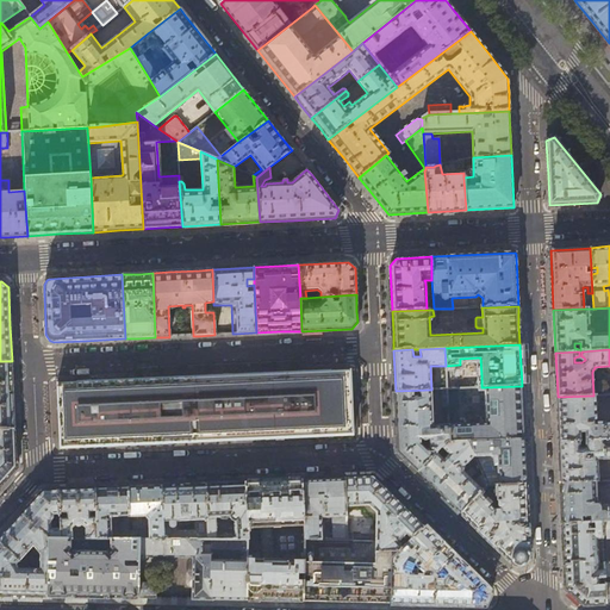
[(13,391),(12,361),(0,361),(0,429),(14,429),(13,391)]
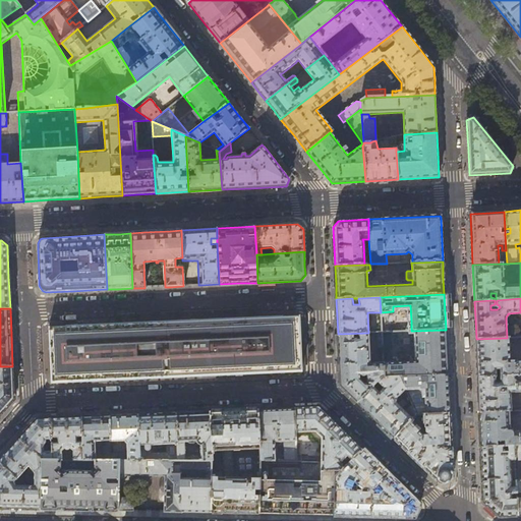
[(51,383),(51,384),(99,382),(129,380),(158,379),(188,378),(224,375),(253,374),(283,373),(301,372),(301,371),(301,359),(300,346),(299,332),(299,323),(299,316),(298,316),(250,319),(223,320),(203,321),(184,322),(167,323),(145,324),(119,325),(90,326),(62,327),(49,328),(48,328),(49,347),(50,366),(51,383)]
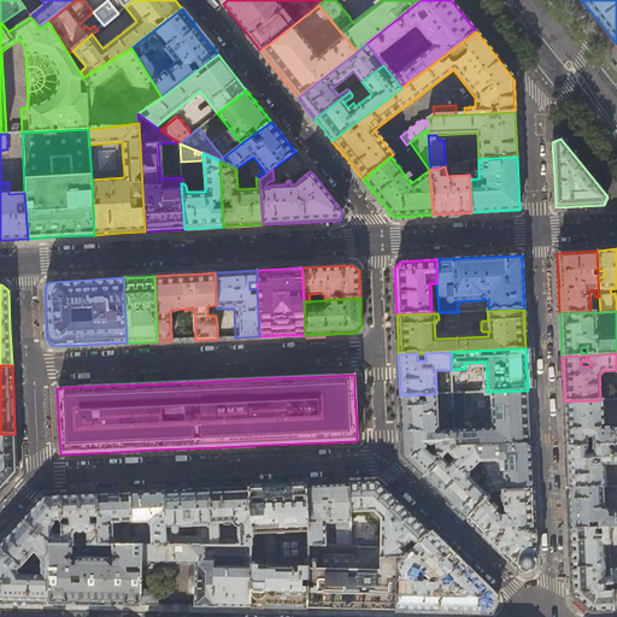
[(528,391),(491,392),(492,428),(453,429),(454,447),(472,447),(530,445),(529,417),(528,391)]
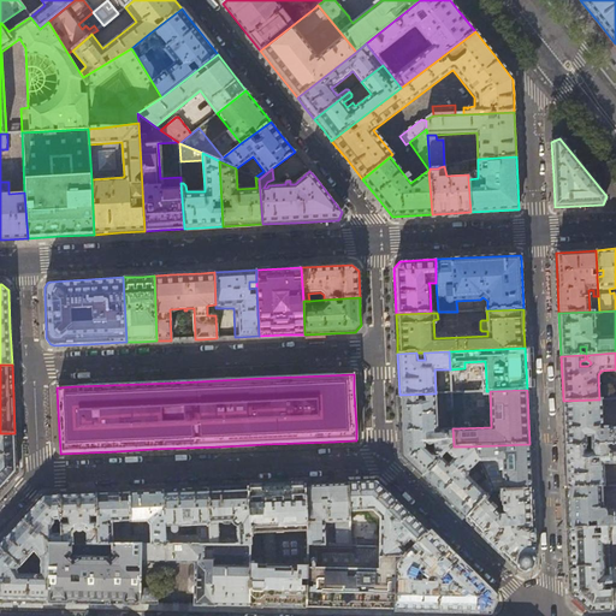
[(437,430),(436,394),(400,395),(401,420),(402,457),(410,465),(422,477),(450,446),(454,446),(452,428),(437,430)]
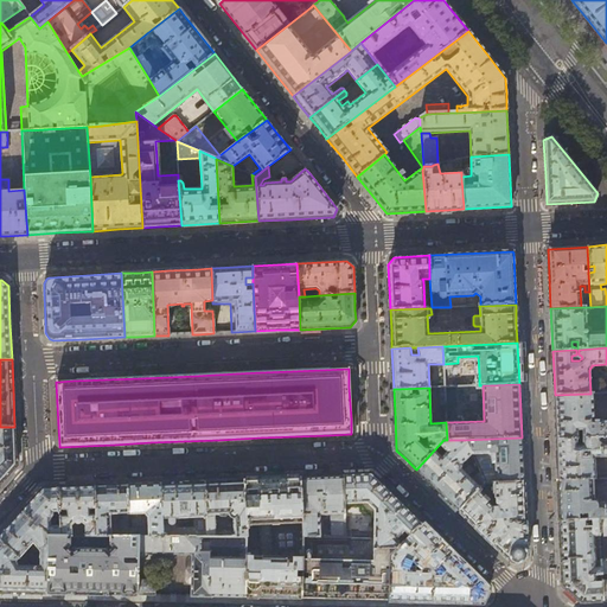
[(606,421),(600,422),(600,420),(593,420),(592,394),(590,394),(555,395),(555,416),(556,439),(575,439),(576,439),(576,432),(582,432),(582,439),(600,438),(606,436),(606,421)]
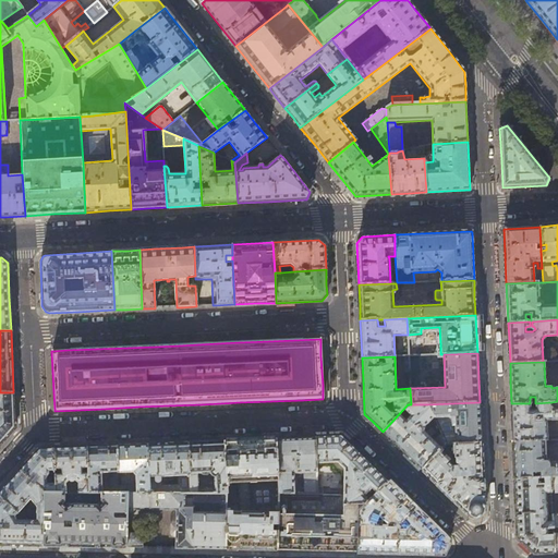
[(0,444),(4,439),(15,428),(14,409),(13,392),(0,392),(0,444)]
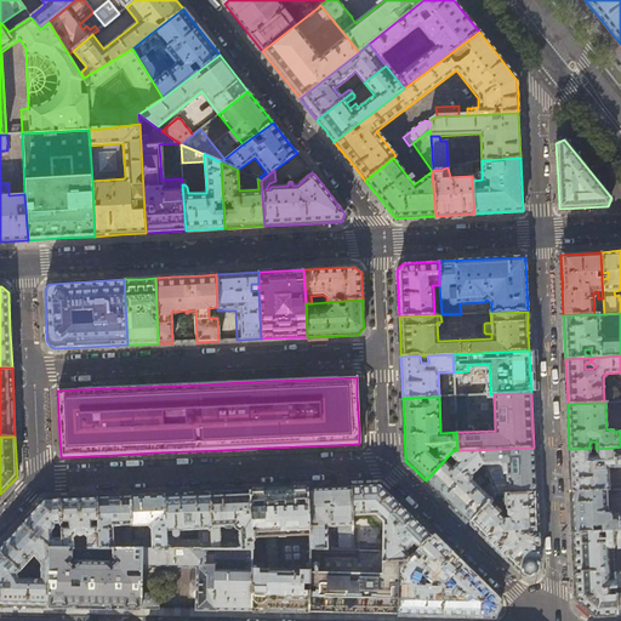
[(534,448),(476,450),(483,466),(491,483),(496,495),(535,493),(534,465),(534,448)]
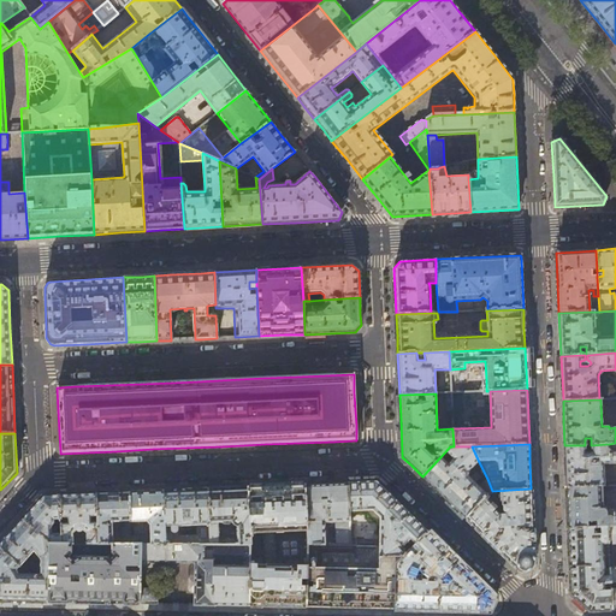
[(615,449),(609,450),(609,444),(591,445),(591,452),(585,452),(584,445),(564,445),(566,463),(567,487),(602,486),(605,486),(605,477),(603,477),(603,465),(615,463),(615,449)]
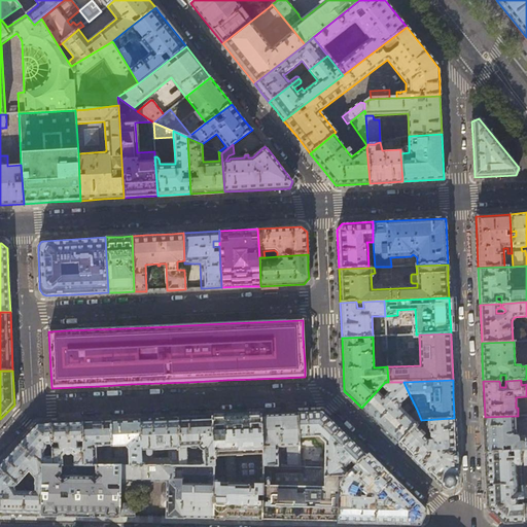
[(403,382),(388,382),(385,382),(361,408),(382,427),(398,444),(415,426),(417,424),(421,420),(417,410),(410,417),(407,414),(410,411),(406,408),(403,411),(400,409),(400,407),(400,405),(410,395),(403,382)]
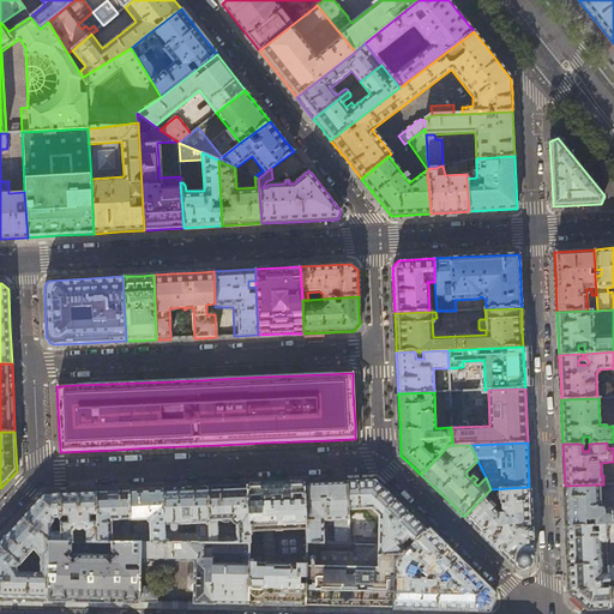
[(375,480),(347,481),(348,510),(366,510),(371,515),(379,517),(378,545),(378,555),(401,555),(408,548),(410,545),(426,530),(398,503),(375,480)]
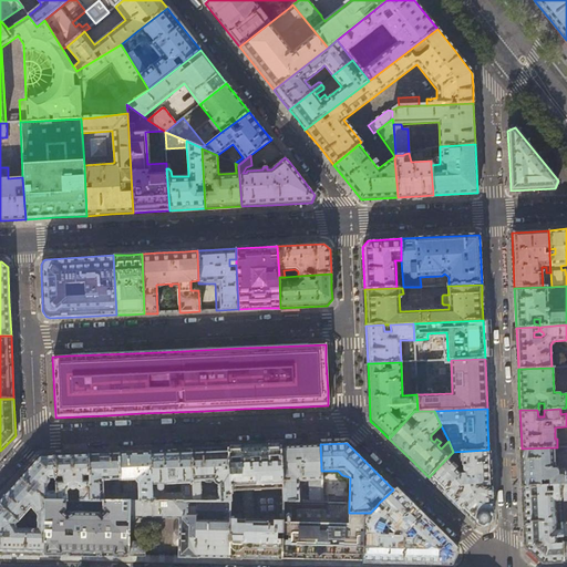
[(298,445),(280,446),(281,472),(282,490),(282,502),(300,502),(300,482),(310,482),(310,502),(322,502),(321,471),(320,444),(298,445)]
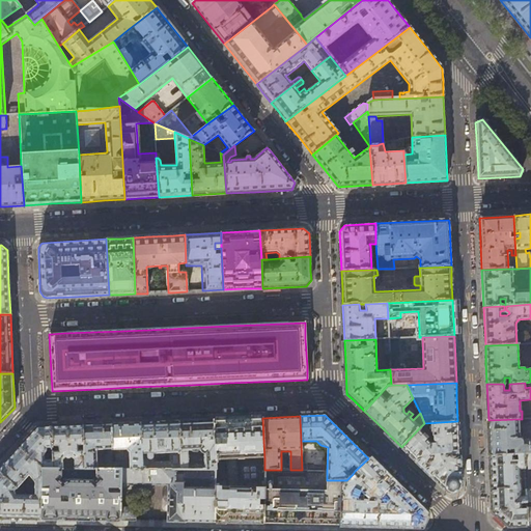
[(239,419),(214,420),(216,459),(264,458),(263,442),(262,418),(239,419)]
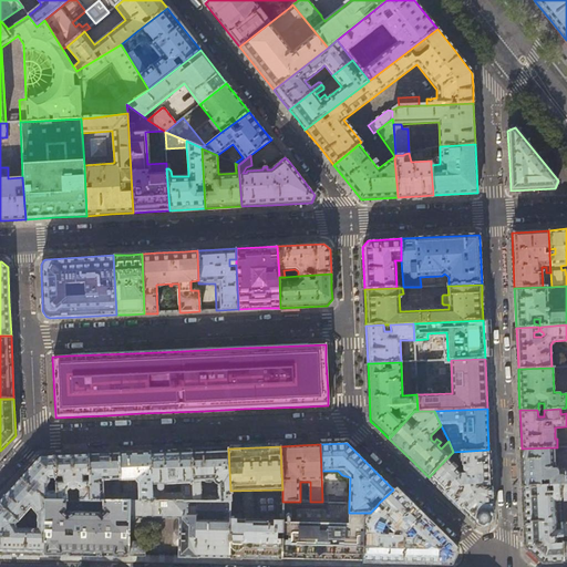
[(540,486),(540,481),(547,481),(547,486),(558,485),(566,484),(566,470),(559,471),(558,468),(557,468),(556,467),(555,467),(554,447),(522,449),(523,467),(523,487),(540,486)]
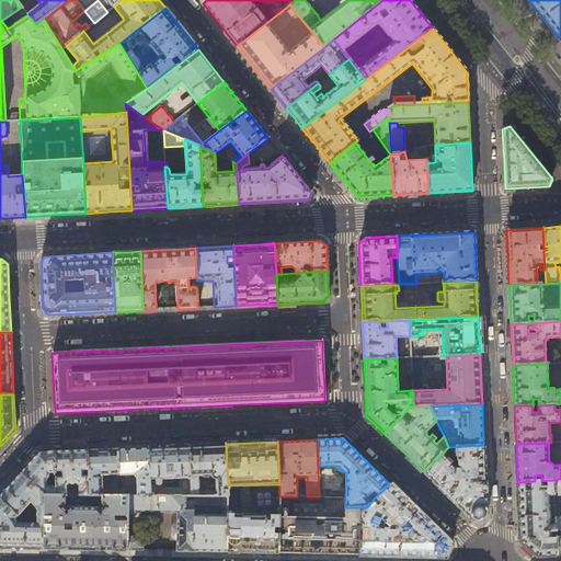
[(228,485),(226,444),(206,444),(190,445),(192,496),(194,496),(228,496),(228,485)]
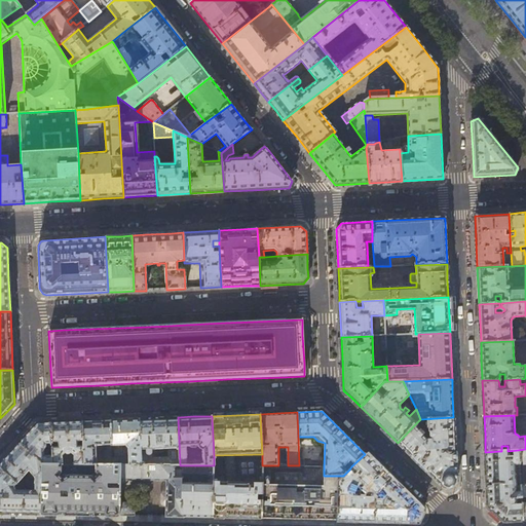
[(160,418),(139,419),(142,465),(175,465),(180,465),(178,417),(160,418)]
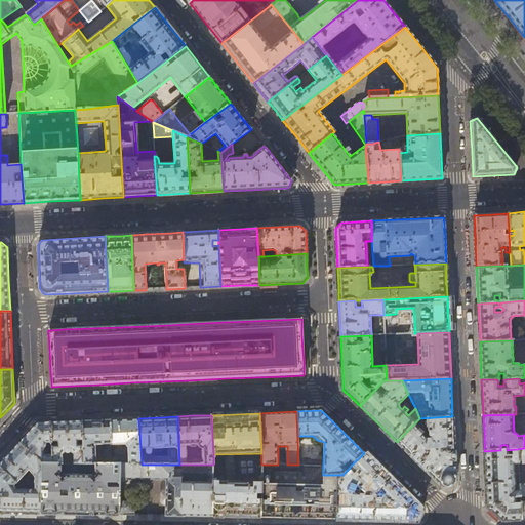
[(452,416),(419,418),(415,422),(427,422),(427,428),(427,429),(429,430),(429,439),(425,439),(417,431),(418,431),(418,430),(418,429),(413,425),(397,442),(417,462),(443,488),(455,483),(453,437),(452,416)]
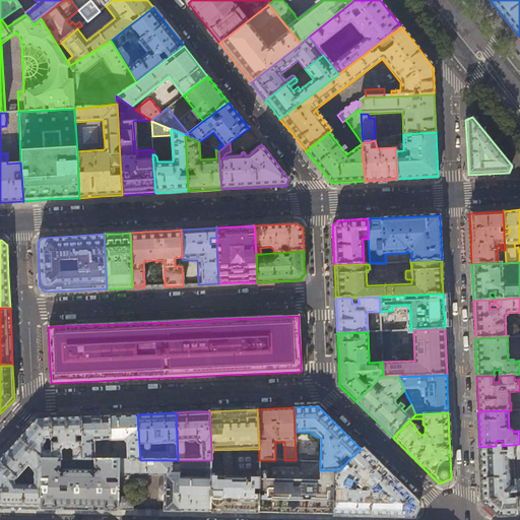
[(124,414),(109,415),(110,440),(110,441),(124,441),(125,442),(126,443),(127,443),(127,452),(111,452),(111,460),(119,460),(140,460),(137,414),(124,414)]
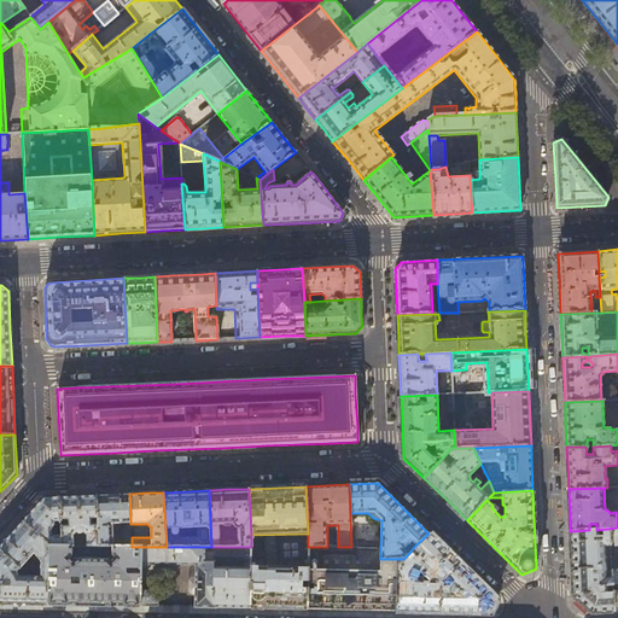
[(115,494),(97,495),(98,546),(111,546),(114,546),(112,524),(126,523),(130,523),(129,494),(115,494)]
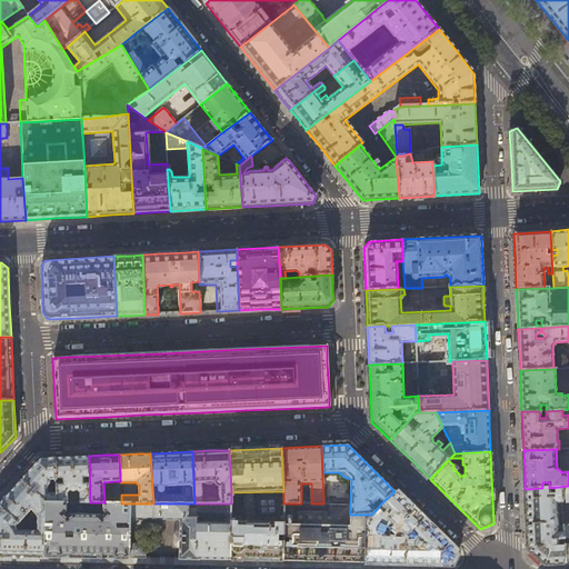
[(76,456),(55,457),(57,483),(57,491),(57,502),(66,502),(68,502),(67,493),(69,490),(70,491),(71,491),(73,492),(75,491),(76,491),(77,490),(77,489),(80,492),(80,502),(90,502),(89,456),(76,456)]
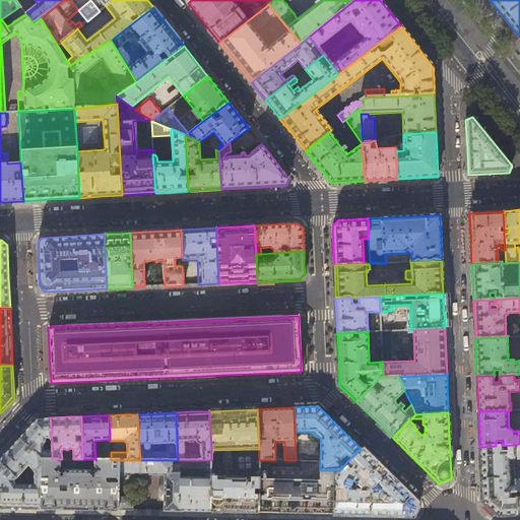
[(29,426),(18,438),(41,459),(52,459),(52,449),(50,449),(50,451),(41,451),(42,445),(44,444),(45,443),(45,442),(52,442),(50,417),(37,418),(29,426)]
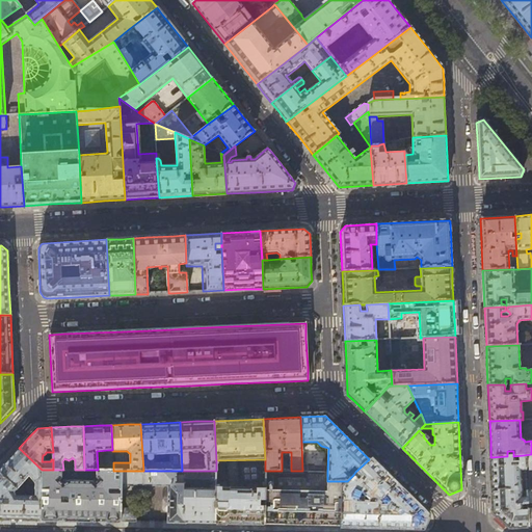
[(41,489),(42,470),(19,448),(8,460),(0,469),(0,473),(17,489),(28,477),(35,483),(35,489),(41,489)]
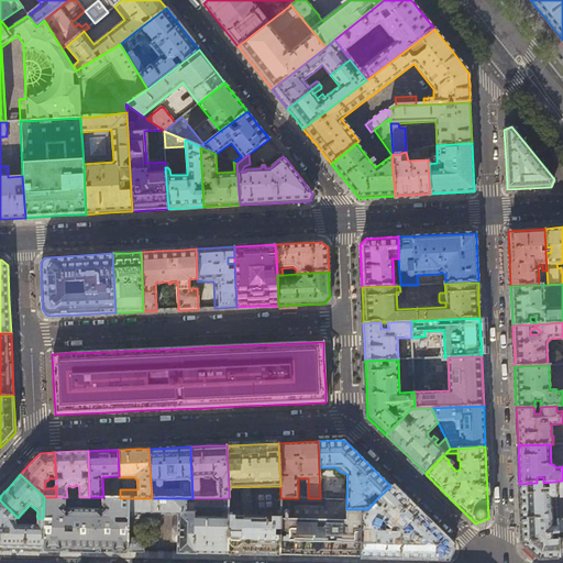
[(555,497),(554,482),(543,483),(537,483),(519,484),(521,517),(522,543),(539,559),(559,558),(556,527),(551,527),(550,498),(555,497)]
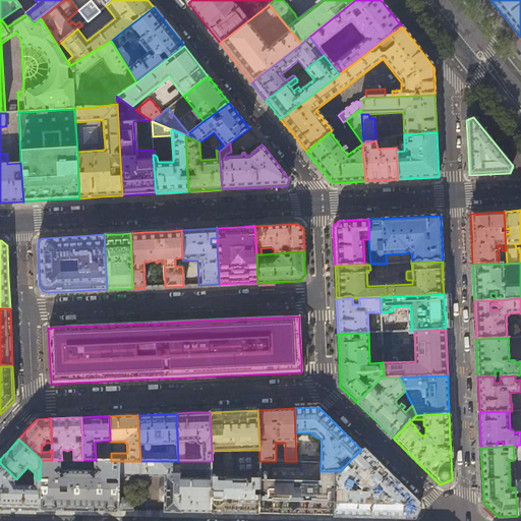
[(259,450),(212,451),(212,461),(211,513),(236,513),(258,514),(259,463),(259,461),(259,450)]
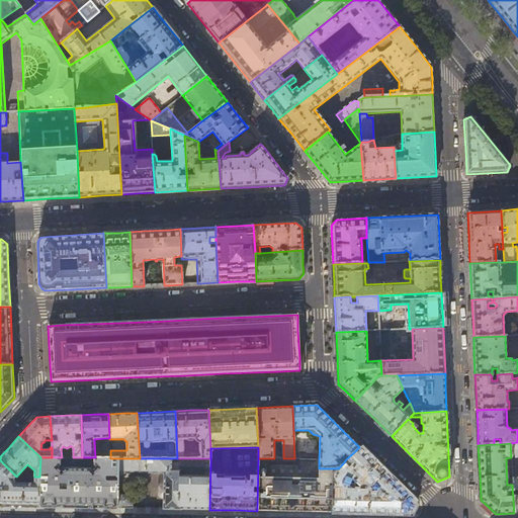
[(332,489),(340,490),(339,496),(332,496),(332,512),(351,513),(390,514),(412,514),(417,503),(383,470),(359,447),(346,459),(349,462),(351,461),(354,463),(349,468),(344,462),(338,468),(333,475),(332,489)]
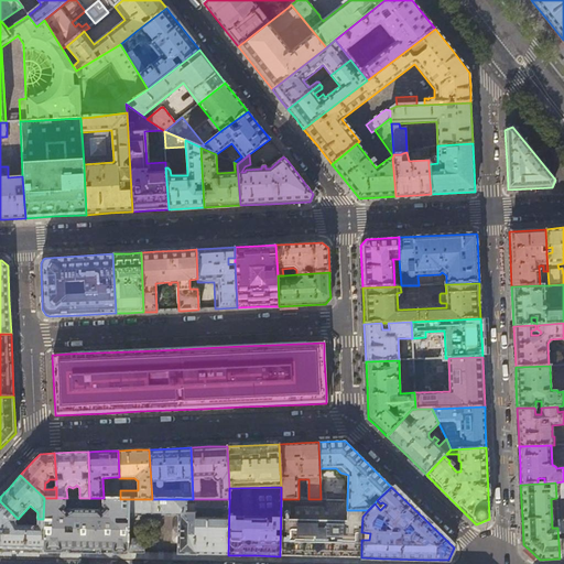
[(129,499),(120,499),(112,498),(104,498),(101,498),(101,507),(105,509),(102,510),(101,510),(100,511),(100,513),(97,510),(73,509),(66,512),(63,509),(65,507),(65,498),(56,498),(44,498),(43,519),(43,551),(85,552),(128,553),(128,537),(129,518),(121,517),(121,508),(129,508),(129,499)]
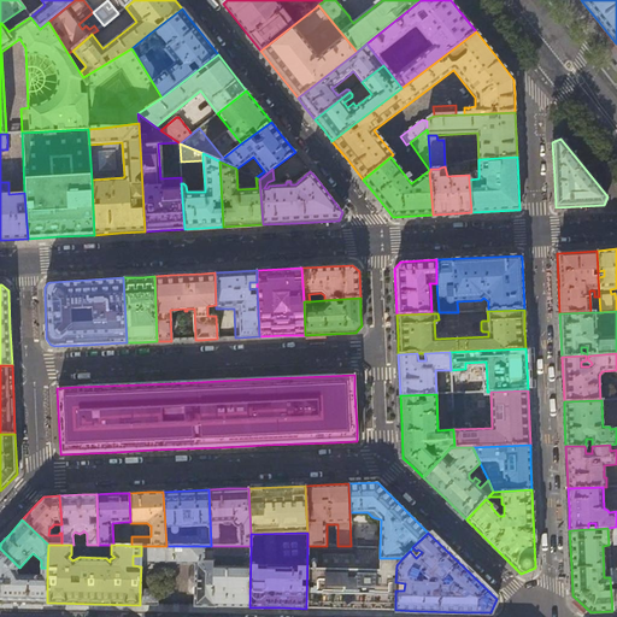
[(251,546),(213,546),(213,552),(205,551),(205,546),(166,546),(141,546),(141,556),(141,563),(176,563),(197,564),(195,606),(250,607),(251,546)]
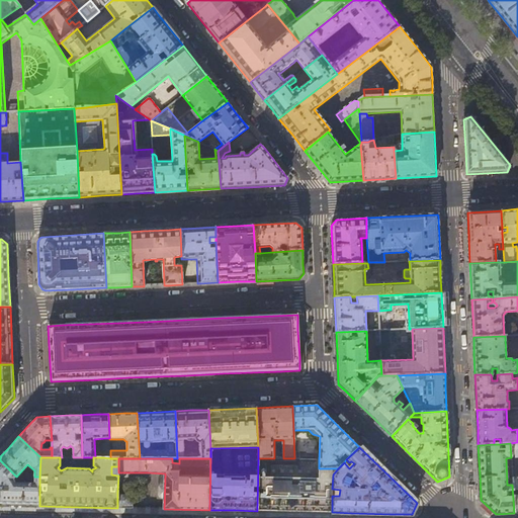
[(274,458),(258,458),(258,460),(257,511),(280,511),(313,512),(332,512),(332,496),(332,489),(333,475),(338,468),(319,468),(319,459),(294,458),(283,458),(274,458)]
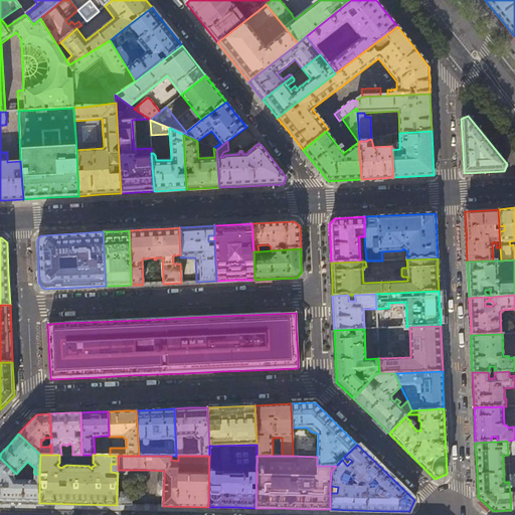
[(13,478),(16,474),(0,458),(0,502),(5,502),(39,503),(39,474),(34,474),(34,480),(16,480),(13,478)]
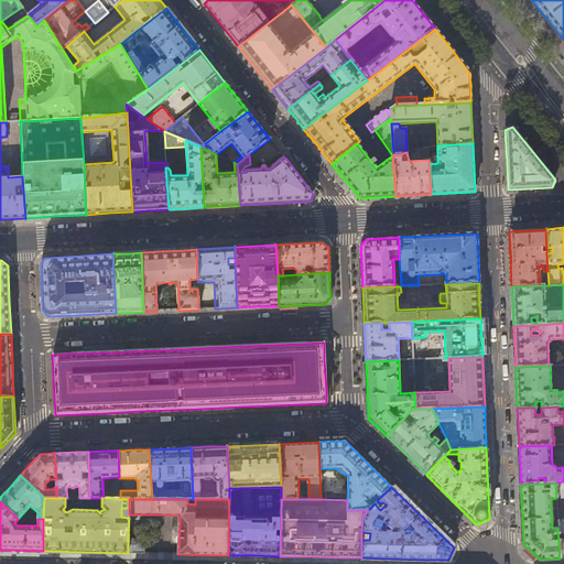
[(128,537),(128,553),(144,553),(144,538),(128,537)]
